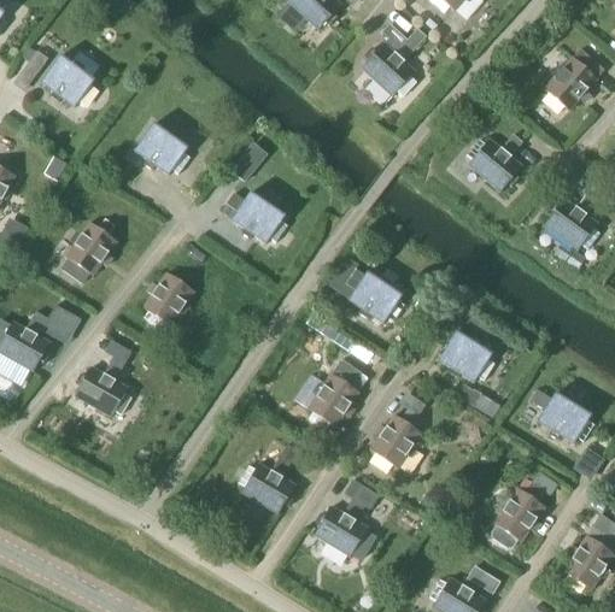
[(333,13),(341,5),(335,0),(287,0),(318,29),(326,21),(331,24),(338,17),(333,13)]
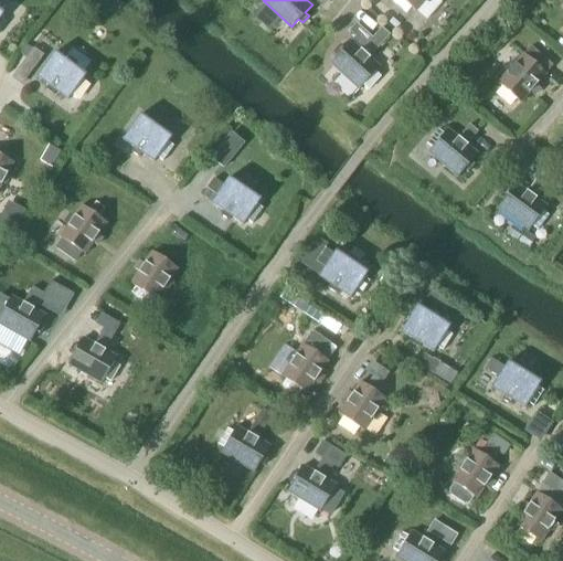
[(395,0),(407,10),(412,6),(415,9),(423,0),(395,0)]
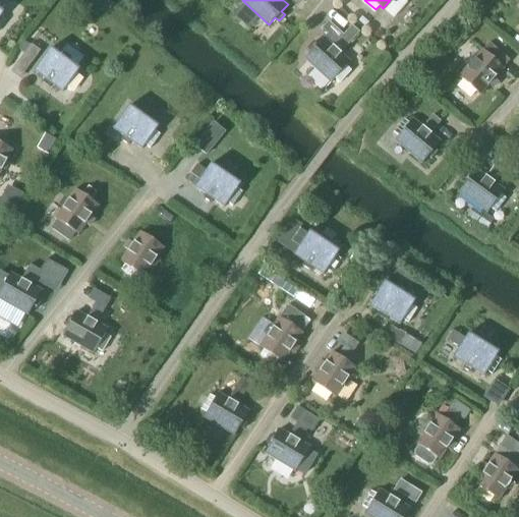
[(329,32),(324,37),(324,36),(316,43),(313,40),(307,47),(311,50),(304,57),(331,80),(335,76),(339,80),(351,68),(346,63),(350,60),(341,52),(361,30),(353,22),(345,33),(330,18),(323,25),(329,32)]
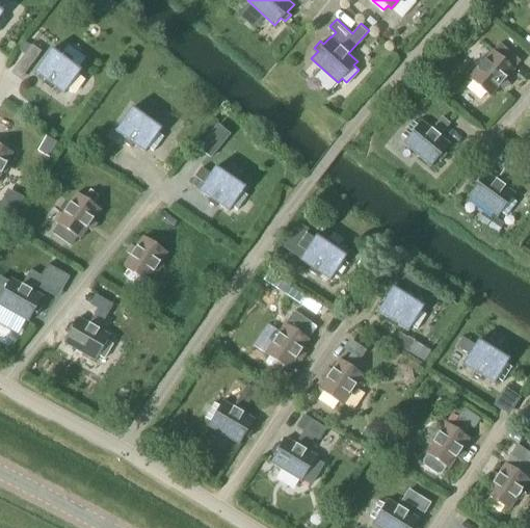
[(501,41),(494,49),(493,48),(468,75),(472,79),(468,83),(481,96),(485,90),(489,94),(498,83),(502,86),(507,80),(504,77),(521,58),(501,41)]
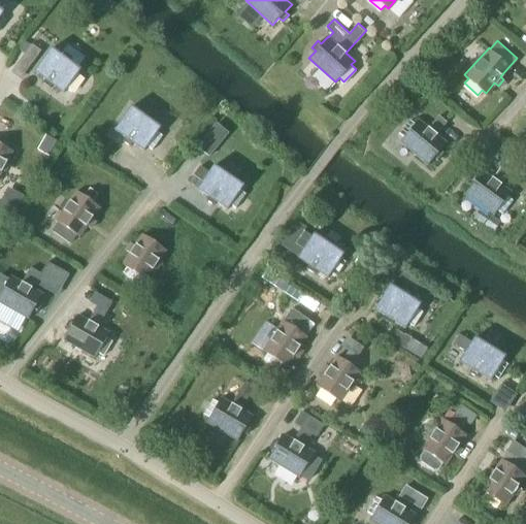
[(26,52),(25,52),(34,59),(41,50),(32,42),(31,43),(26,52)]
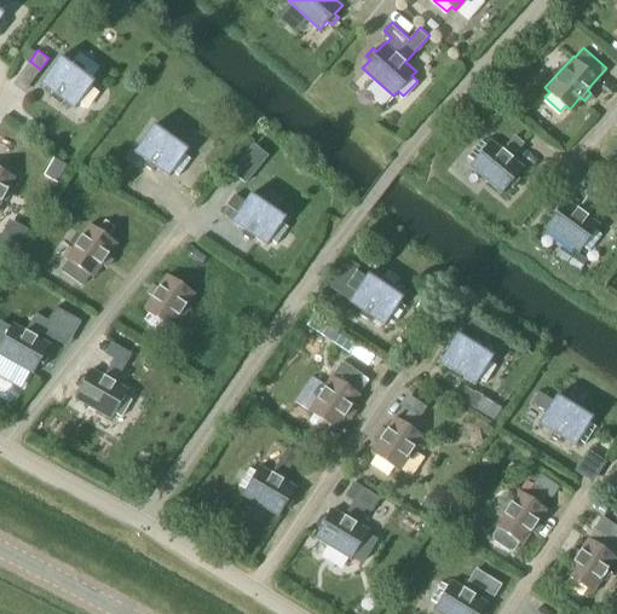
[(94,80),(61,54),(41,81),(53,91),(51,96),(59,102),(62,97),(75,106),(79,102),(85,106),(97,90),(91,85),(94,80)]
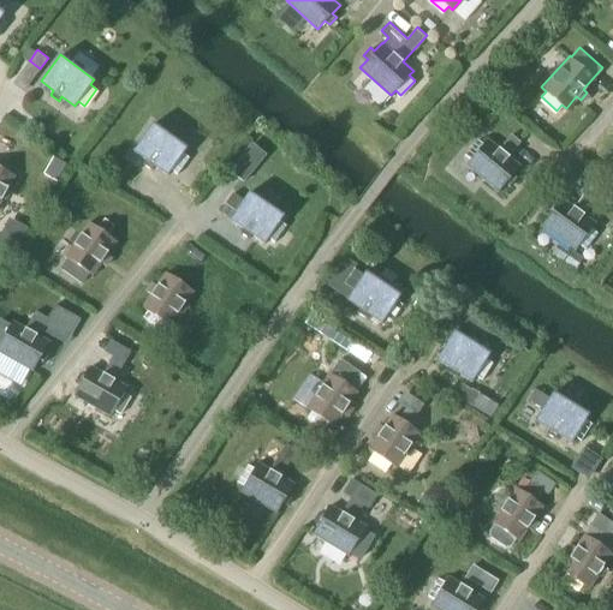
[(188,147),(153,123),(134,149),(147,159),(143,162),(153,168),(155,165),(168,173),(172,168),(178,173),(190,156),(184,151),(188,147)]
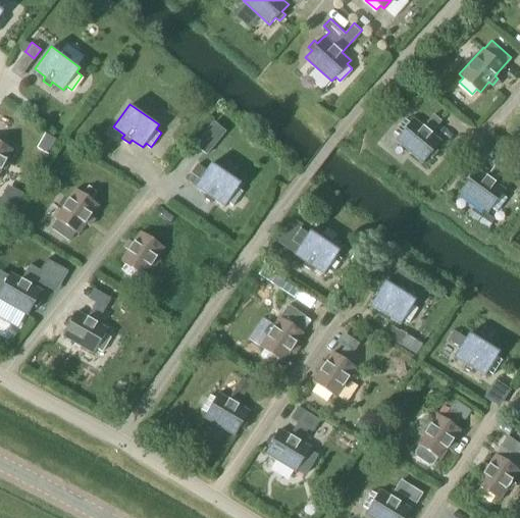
[(434,112),(427,120),(435,126),(442,119),(434,112)]
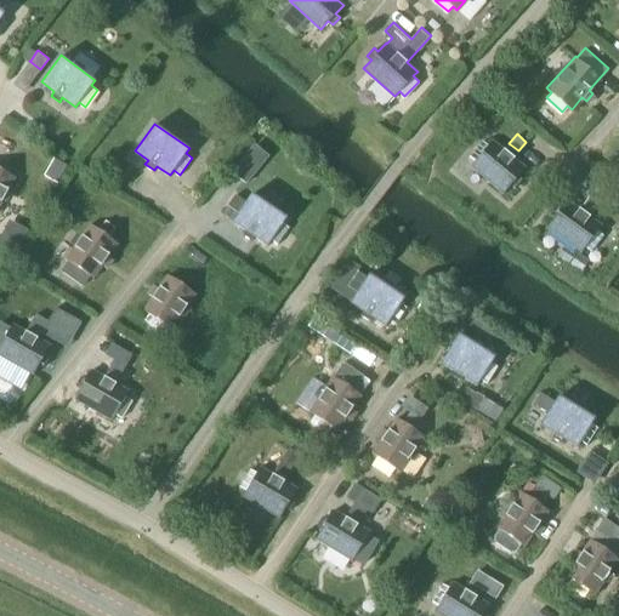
[(517,174),(523,165),(490,138),(487,143),(482,138),(467,154),(473,159),(470,164),(503,190),(510,182),(514,186),(521,177),(517,174)]
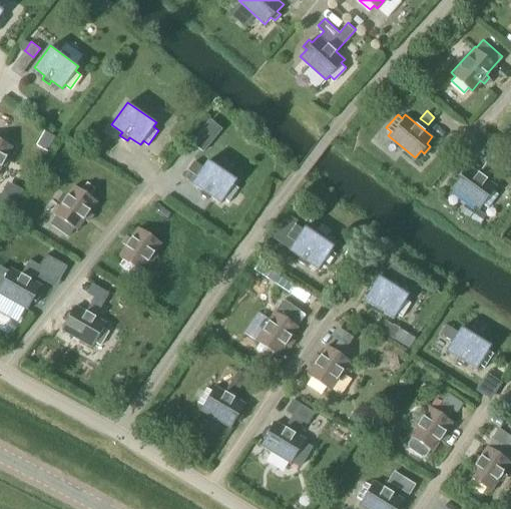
[(210,117),(191,140),(203,150),(222,127),(210,117)]
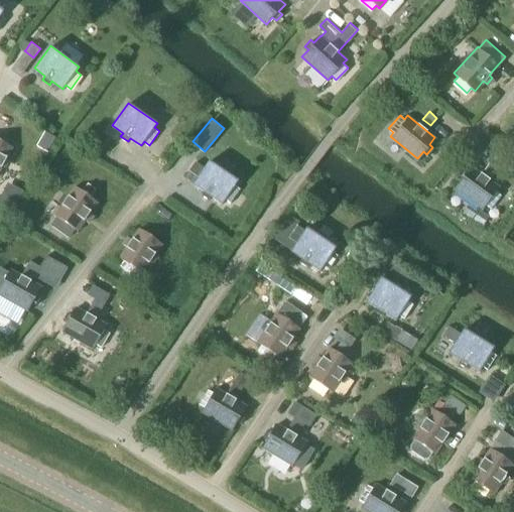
[(56,137),(45,131),(37,145),(47,152),(56,137)]
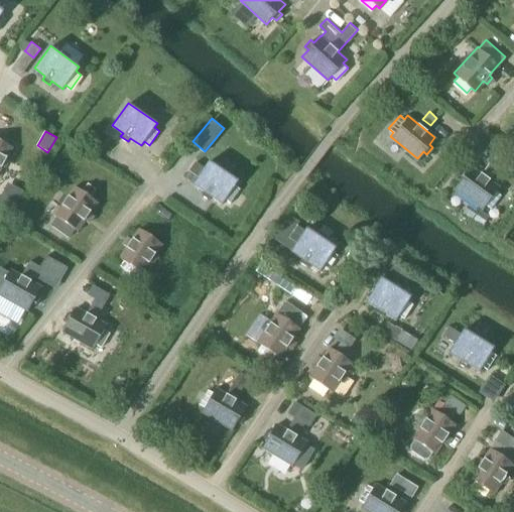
[(0,168),(12,146),(0,139),(0,168)]
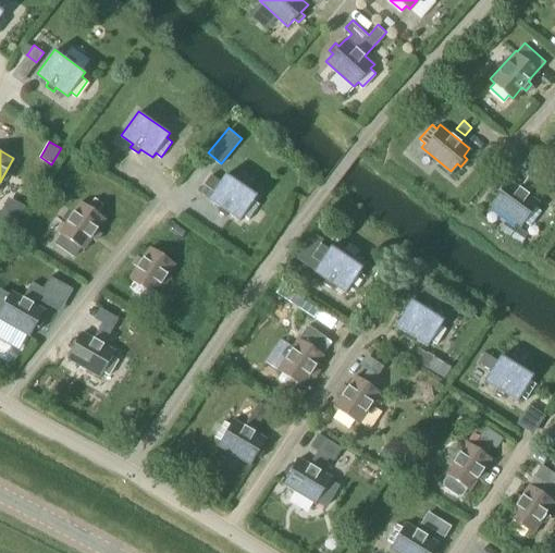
[(530,172),(523,181),(532,187),(539,179),(530,172)]
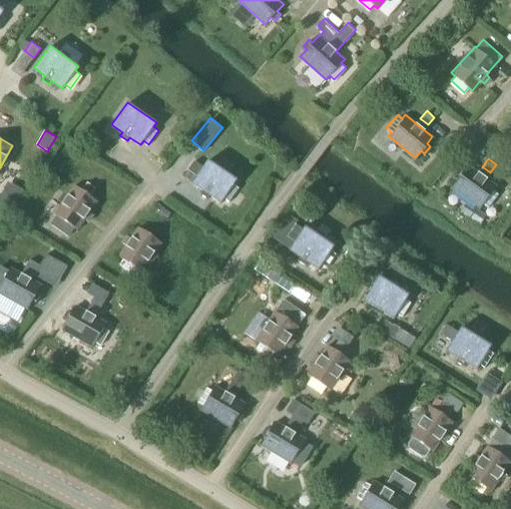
[(190,168),(197,173),(192,181),(203,189),(200,192),(207,197),(210,194),(221,201),(223,197),(229,201),(238,186),(233,183),(236,179),(207,159),(203,164),(196,159),(190,168)]
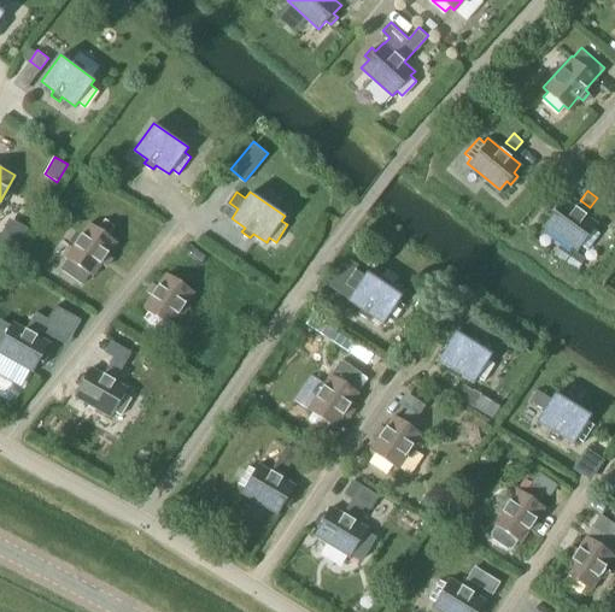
[(549,215),(543,223),(578,248),(580,243),(587,248),(599,231),(593,227),(597,222),(562,196),(556,206),(551,202),(545,211),(549,215)]
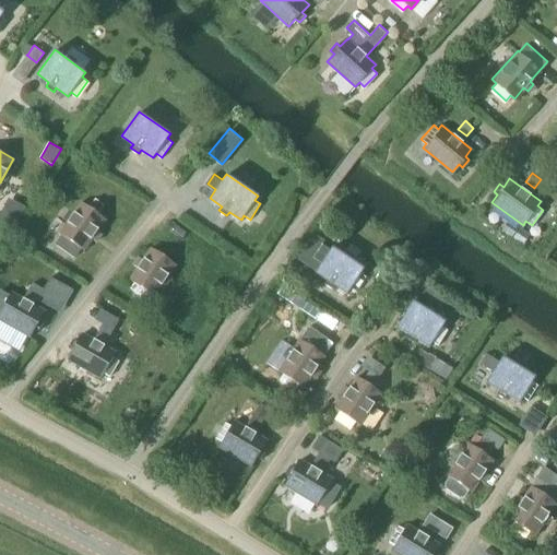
[(24,205),(9,197),(0,213),(0,222),(12,228),(24,205)]
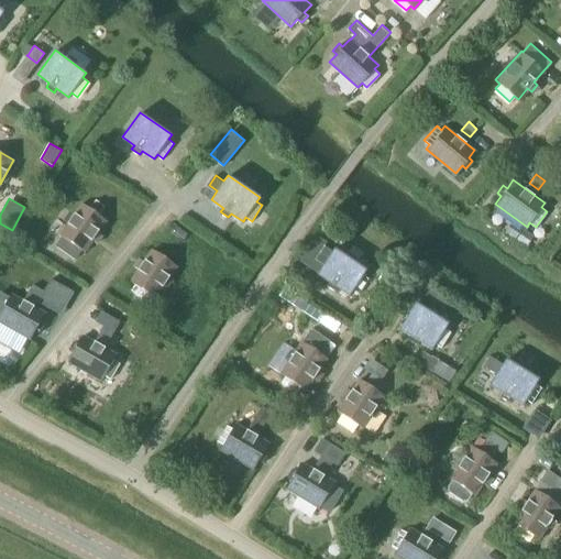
[(98,198),(90,208),(81,203),(59,234),(64,238),(61,243),(76,253),(80,248),(85,251),(92,239),(97,242),(102,234),(98,231),(107,219),(100,215),(107,205),(98,198)]
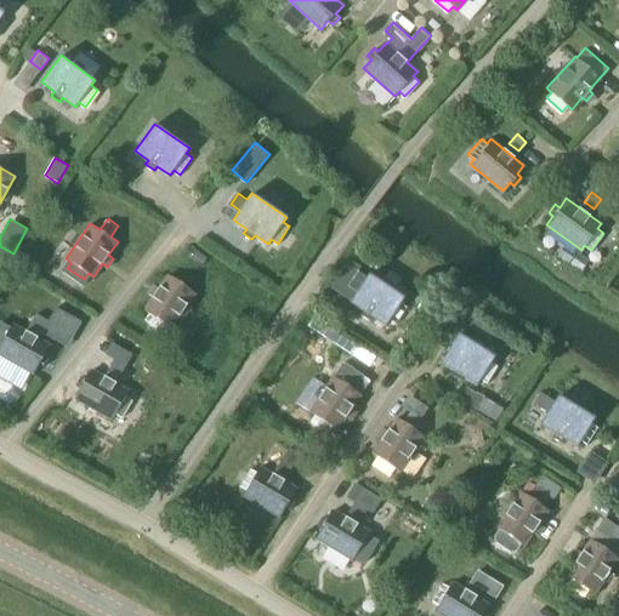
[(404,297),(369,273),(351,301),(364,309),(361,314),(370,320),(373,315),(386,325),(390,319),(396,324),(408,307),(402,302),(404,297)]
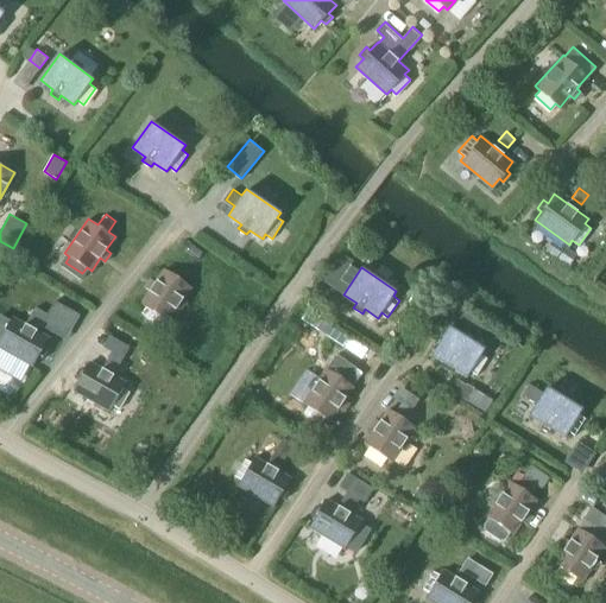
[(168,321),(191,286),(164,268),(156,281),(151,278),(145,287),(150,290),(141,303),(146,306),(141,312),(158,323),(163,317),(168,321)]
